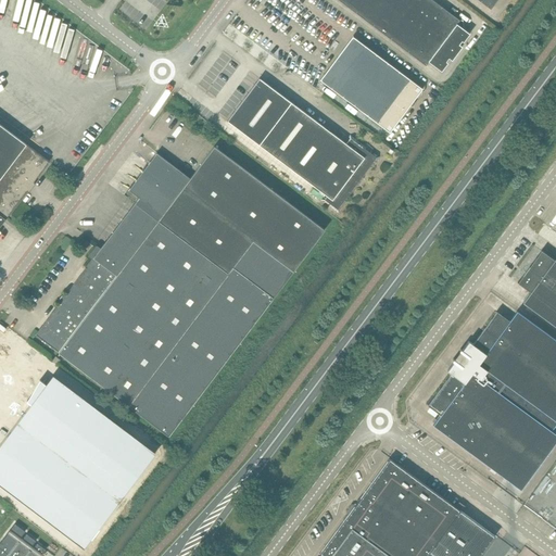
[(338,0),(426,65),(428,62),(441,72),(447,63),(446,62),(449,59),(451,61),(462,47),(459,45),(462,41),(463,42),(469,34),(456,24),(459,21),(432,0),(338,0)]
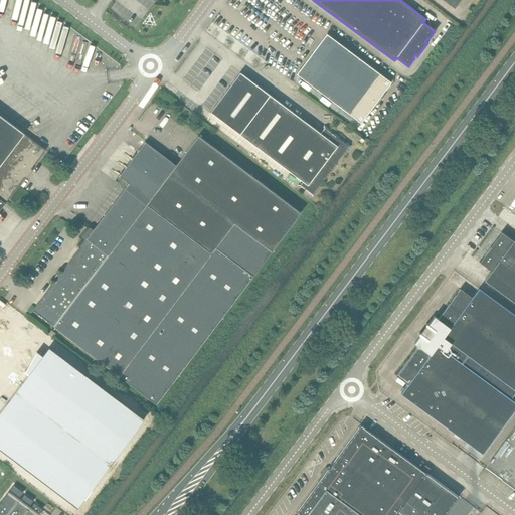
[(460,0),(443,0),(454,8),(460,0)]
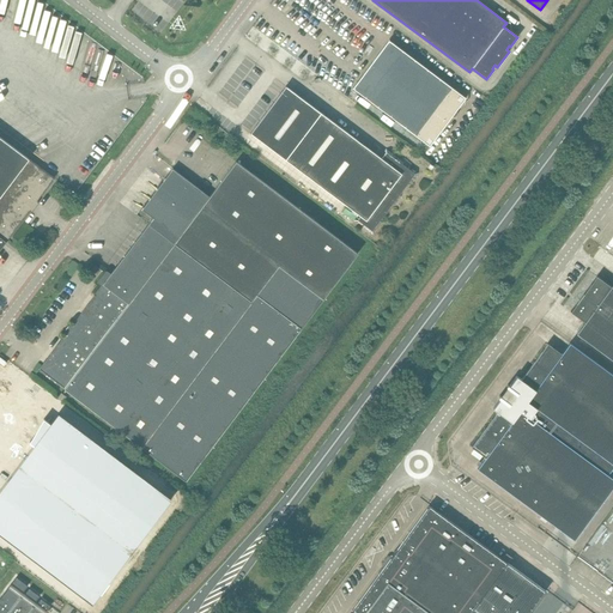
[(353,89),(363,96),(430,146),(453,115),(455,117),(457,113),(455,111),(466,98),(389,41),(353,89)]
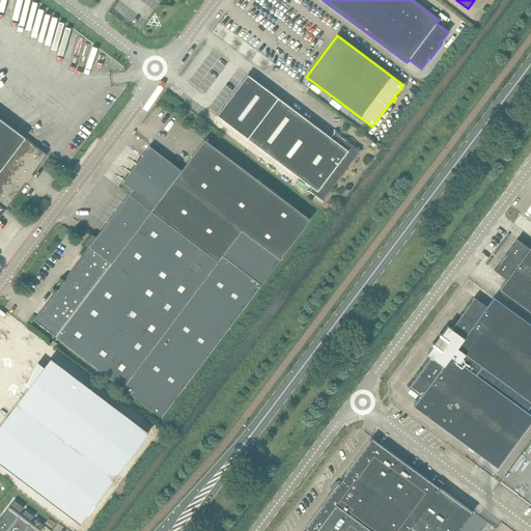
[(217,115),(312,188),(310,191),(322,200),(359,151),(340,137),(335,133),(331,138),(247,75),(217,115)]
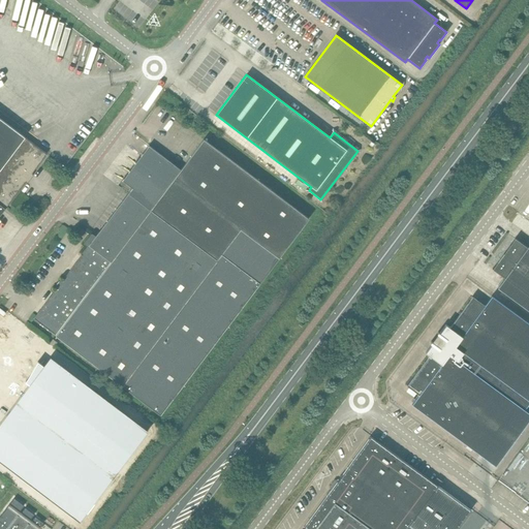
[(0,216),(26,182),(25,181),(30,173),(32,174),(47,154),(0,118),(0,216)]
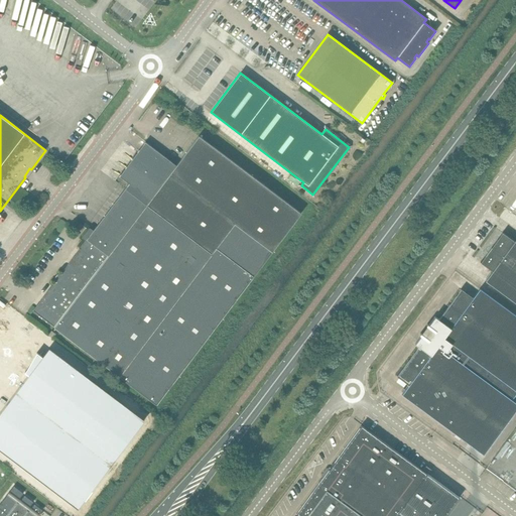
[(32,310),(156,404),(300,213),(199,136),(176,165),(145,142),(119,176),(129,183),(94,231),(90,228),(83,238),(87,240),(81,249),(80,248),(32,310)]
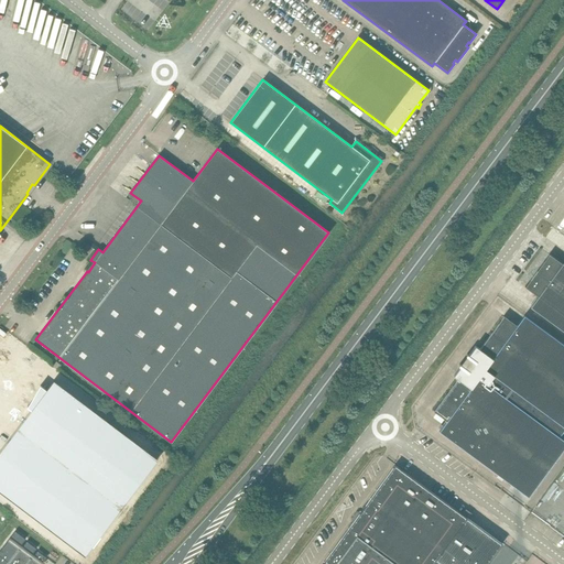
[(552,256),(528,289),(539,297),(531,307),(563,332),(563,261),(563,264),(552,256)]
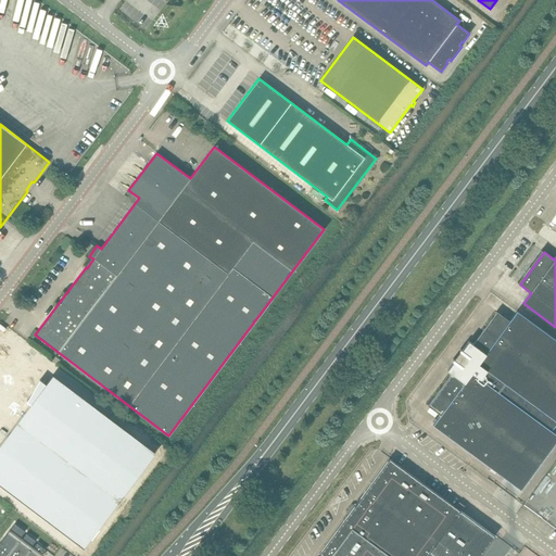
[(464,354),(460,357),(554,427),(555,424),(555,340),(517,312),(509,321),(498,314),(476,345),(468,341),(462,351),(464,354)]
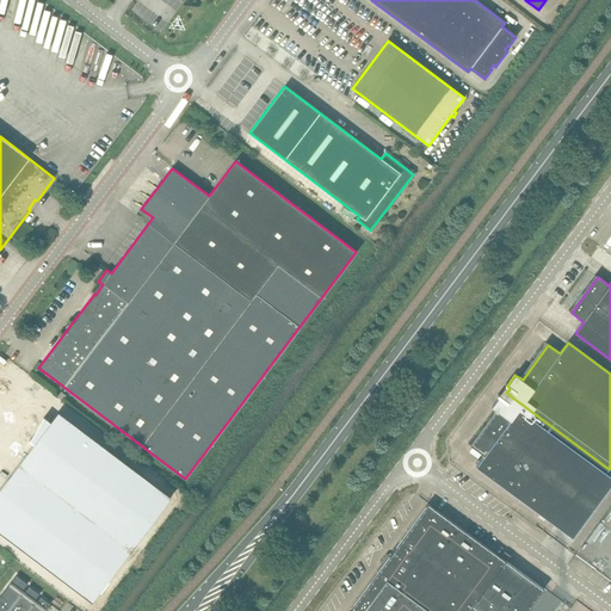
[(498,413),(473,448),(485,456),(476,468),(573,538),(610,485),(610,477),(605,474),(609,469),(506,393),(503,397),(499,395),(492,407),(498,413)]
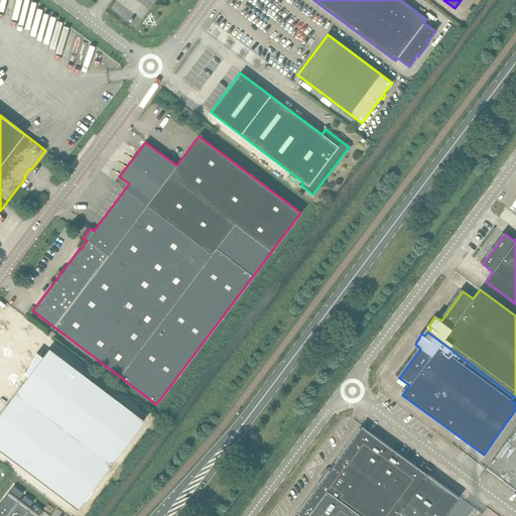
[(141,425),(47,354),(0,415),(0,454),(76,511),(141,425)]
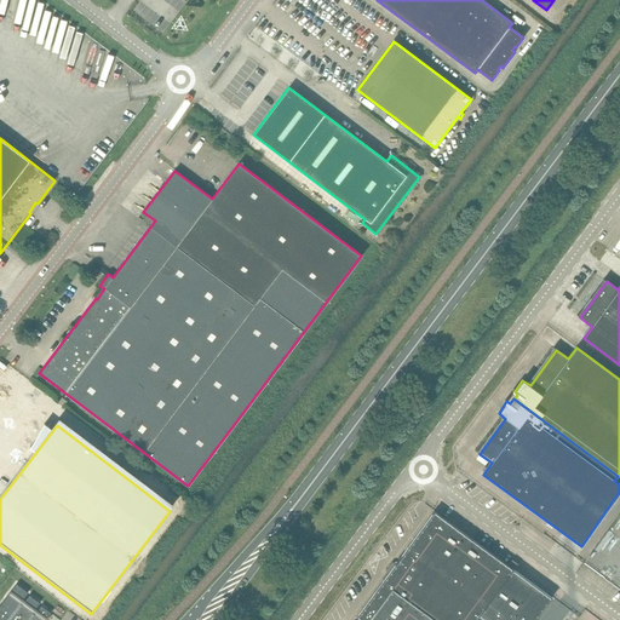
[(357,619),(356,619),(475,619),(478,615),(484,619),(535,619),(545,608),(552,598),(434,511),(356,618),(357,619)]
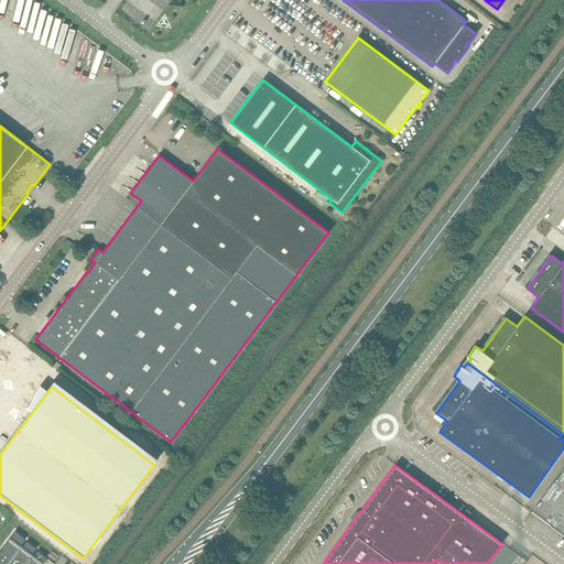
[(41,563),(46,557),(38,551),(34,555),(33,554),(36,549),(26,541),(23,546),(21,545),(25,539),(15,531),(0,551),(0,563),(41,563)]
